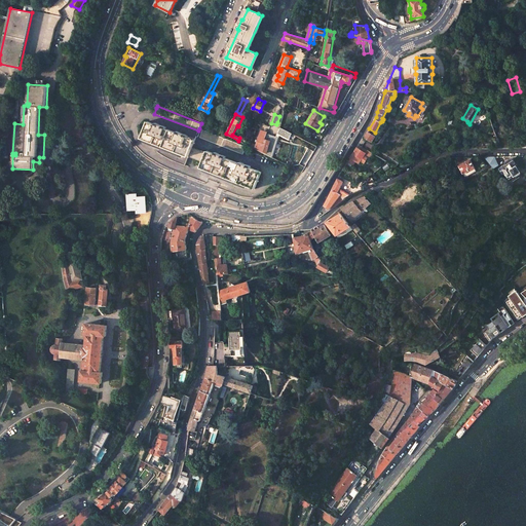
[(155,124),(148,121),(141,139),(181,154),(177,162),(185,165),(188,157),(202,162),(200,167),(255,189),(261,172),(251,167),(251,166),(239,162),(239,163),(225,158),(226,157),(215,152),(215,154),(207,151),(205,154),(200,151),(192,147),(195,140),(187,137),(188,136),(177,132),(177,133),(165,128),(166,127),(155,123),(155,124)]
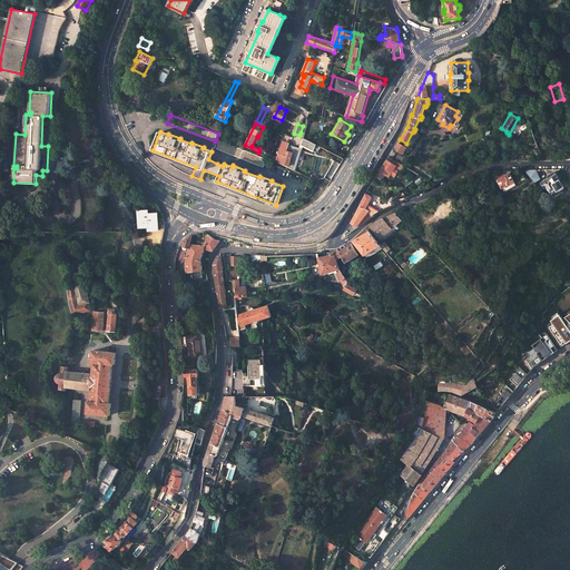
[(316,145),(304,138),(301,145),(313,151),(316,145)]
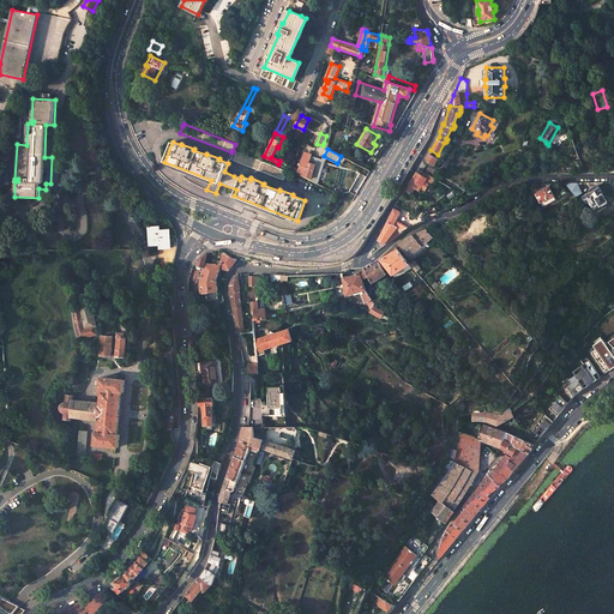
[(288,172),(236,151),(233,161),(284,180),(288,172)]
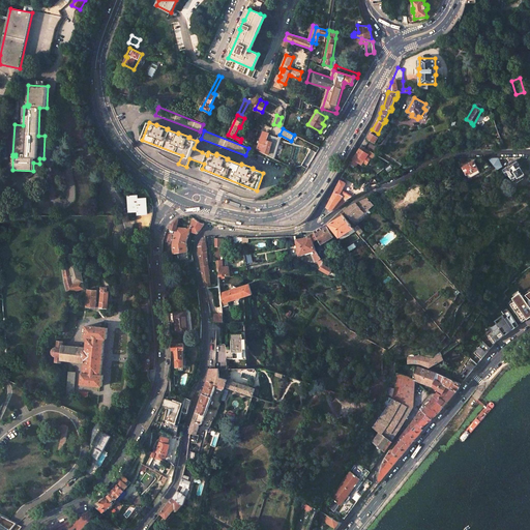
[(252,144),(252,147),(259,151),(262,153),(266,140),(268,141),(270,135),(268,135),(269,134),(263,131),(259,146),(252,144)]
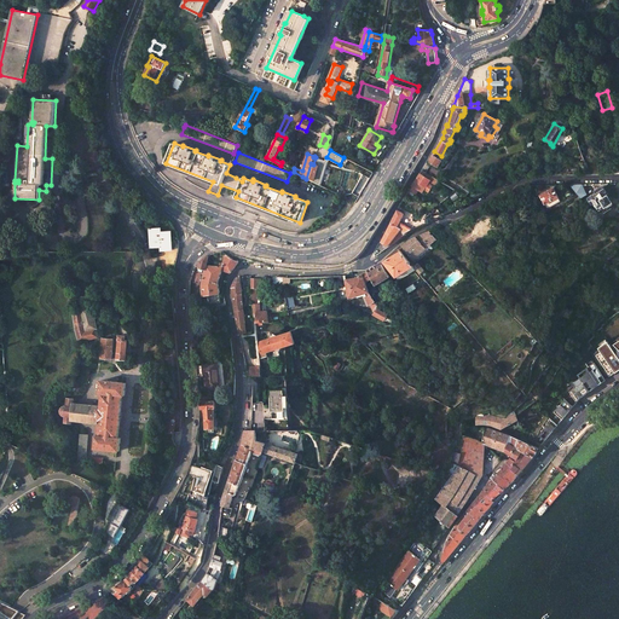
[(441,161),(432,155),(428,161),(429,162),(438,167),(441,161)]
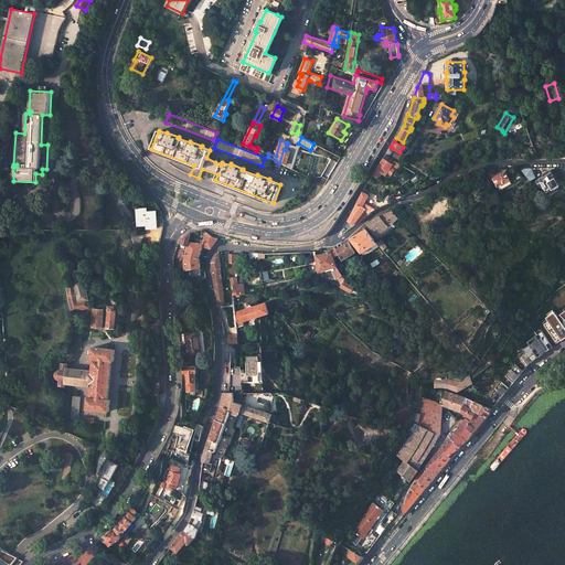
[(292,145),(288,144),(286,150),(284,149),(279,163),(306,177),(308,173),(304,171),(287,162),(290,151),(292,145)]
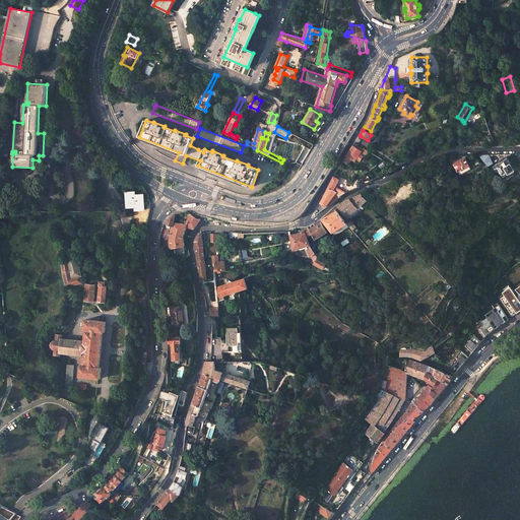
[(356,145),(354,143),(346,155),(343,160),(350,165),(353,159),(354,161),(356,159),(359,160),(361,160),(363,157),(362,155),(365,157),(369,151),(363,148),(356,145)]
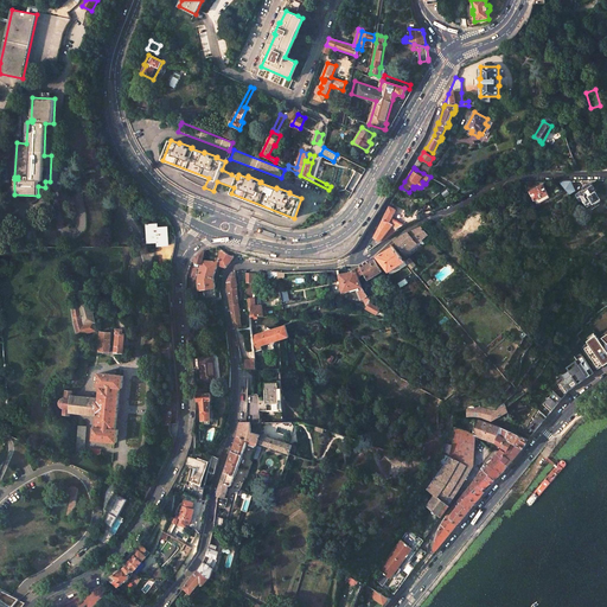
[(455,185),(439,176),(435,180),(458,193),(460,189),(454,185),(455,185)]
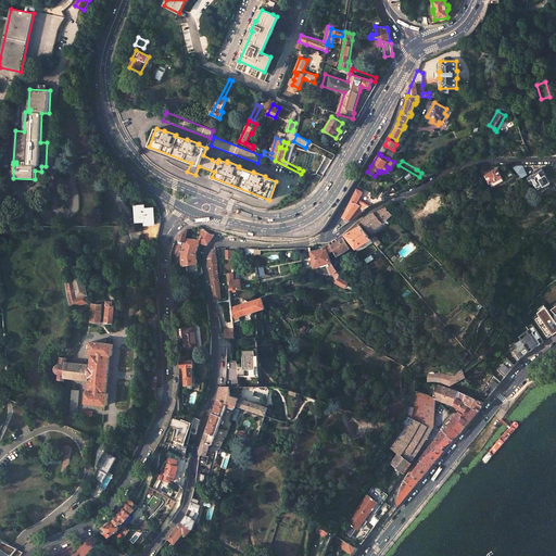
[(518,166),(513,166),(520,175),(522,178),(527,175),(522,166),(518,166)]
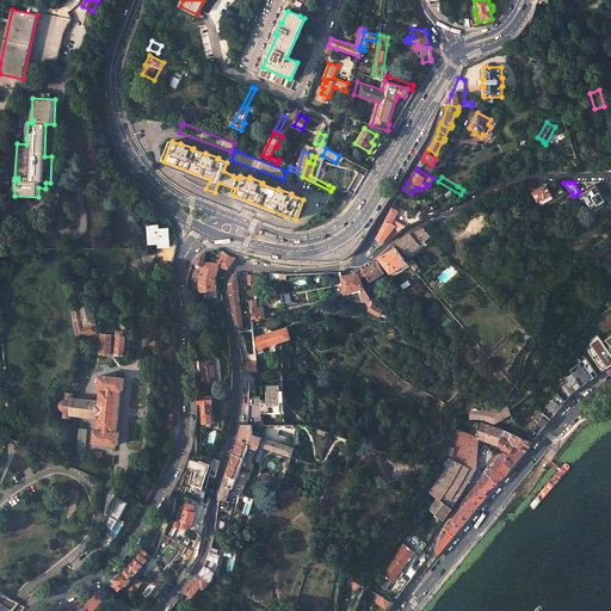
[(547,185),(534,193),(541,207),(554,198),(547,185)]
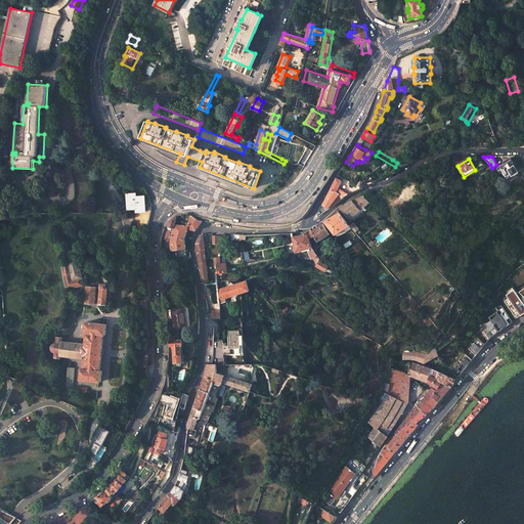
[(505,164),(498,168),(501,173),(503,172),(507,178),(507,177),(508,179),(513,175),(514,176),(519,173),(518,172),(512,163),(513,163),(513,162),(511,159),(510,159),(505,162),(505,163),(505,164)]
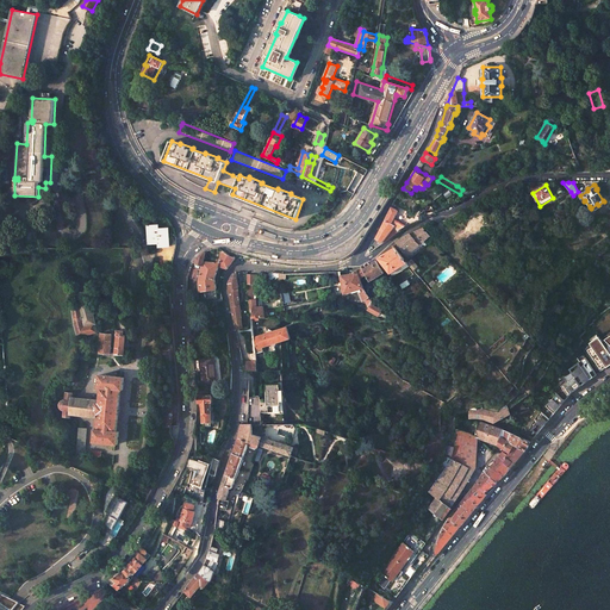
[(391,207),(375,238),(383,243),(399,231),(402,230),(406,228),(393,221),(398,211),(391,207)]
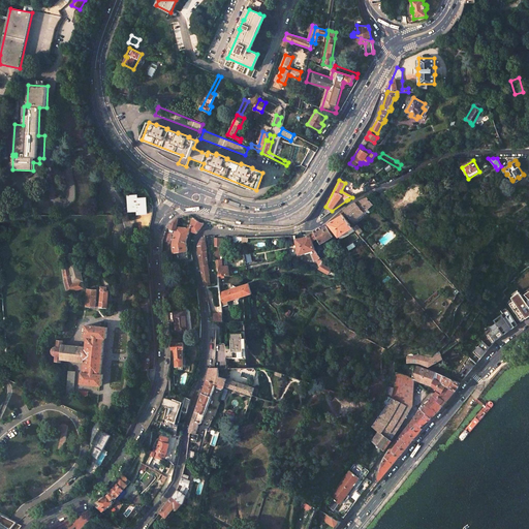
[(128,196),(129,212),(137,211),(137,214),(147,214),(146,198),(137,198),(137,195),(128,196)]
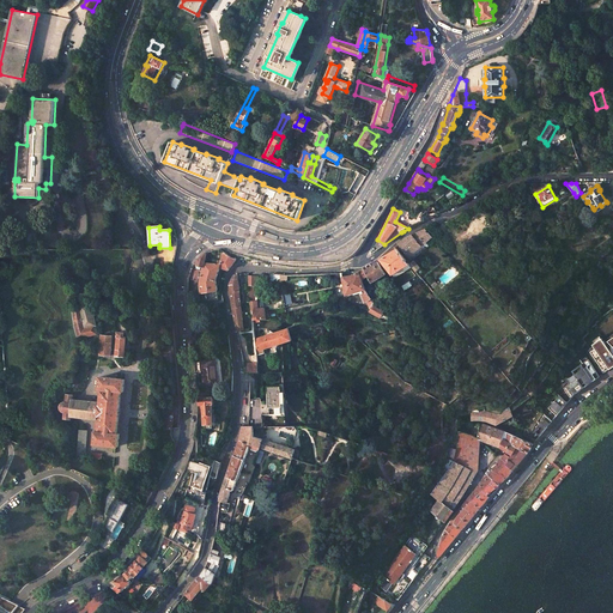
[(401,240),(399,243),(399,244),(408,256),(432,236),(424,229),(410,235),(406,237),(401,240)]
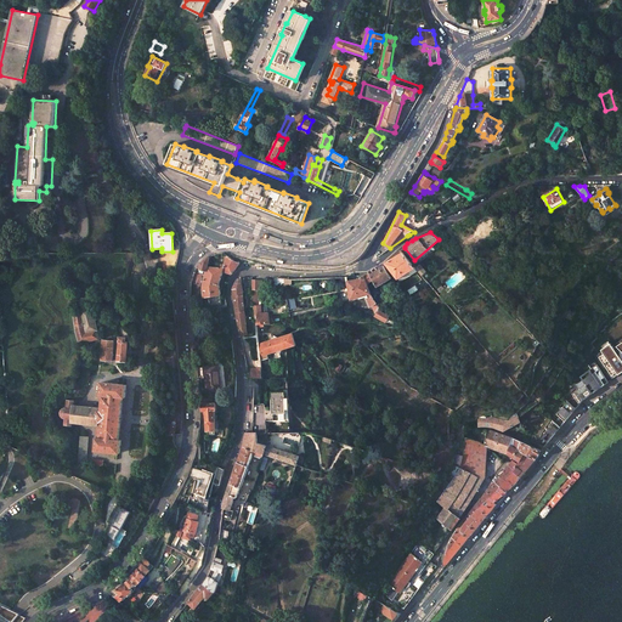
[(399,278),(416,267),(402,253),(394,258),(385,264),(386,265),(399,278)]
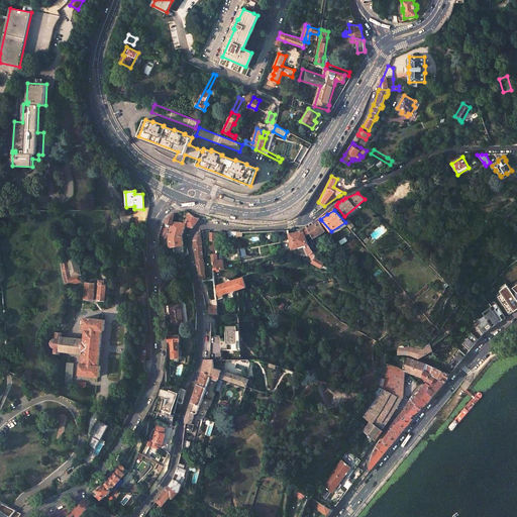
[(182,236),(186,225),(193,227),(200,218),(199,217),(199,218),(196,217),(189,212),(186,220),(184,220),(184,222),(179,222),(172,221),(174,213),(172,215),(170,216),(169,217),(167,218),(166,220),(167,222),(166,224),(171,225),(169,238),(169,247),(184,245),(182,236)]
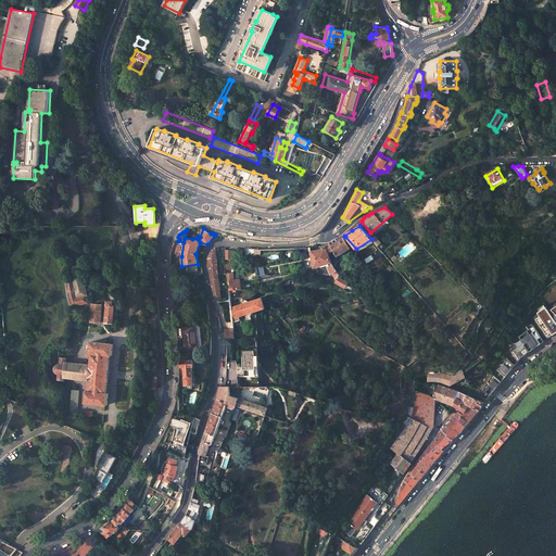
[(377,237),(373,240),(380,249),(383,245),(377,237)]
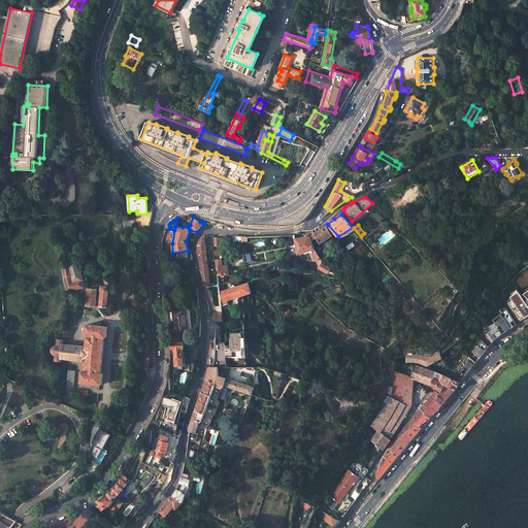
[(320,229),(315,233),(317,237),(320,243),(333,236),(326,226),(320,229)]
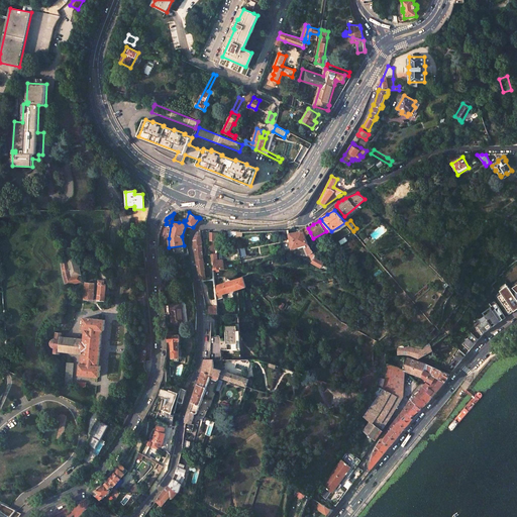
[(289,233),(292,248),(305,245),(310,254),(313,252),(308,244),(308,243),(305,236),(310,232),(308,228),(307,226),(297,232),(293,232),(289,233)]
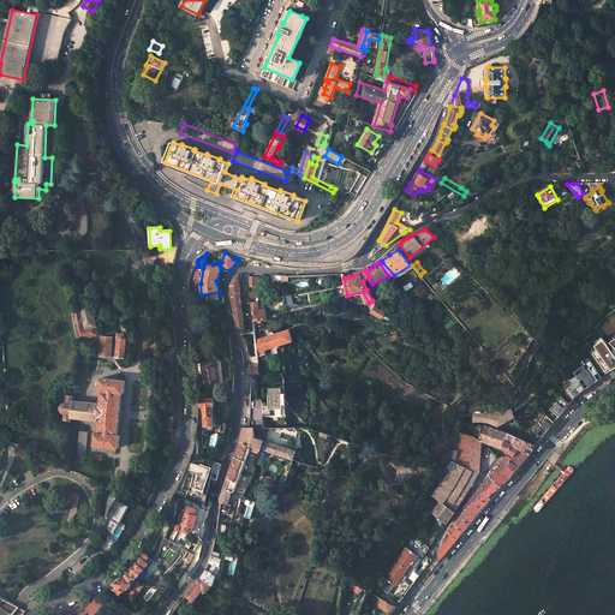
[(274,274),(270,284),(278,286),(279,280),(281,280),(280,275),(276,274),(274,274)]
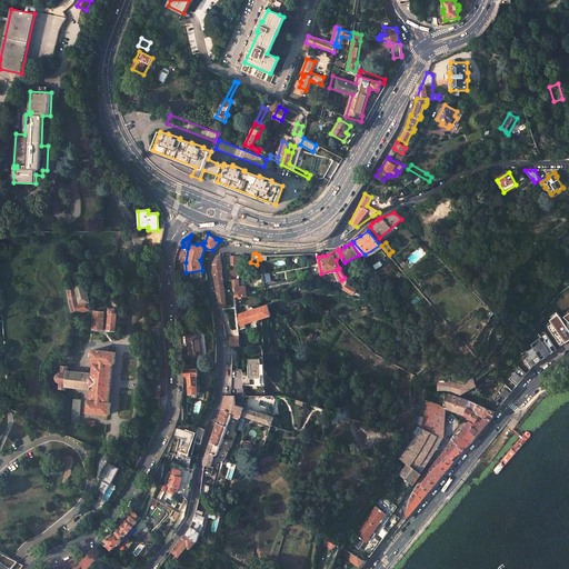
[(220,255),(218,255),(212,265),(218,301),(220,307),(226,306),(220,255)]
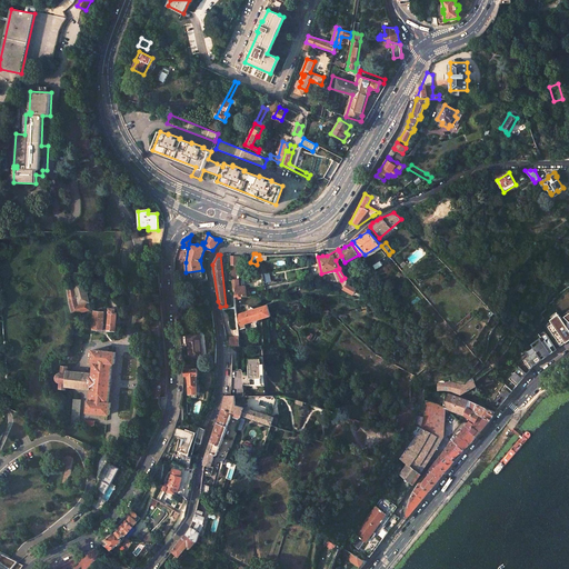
[(236,270),(231,270),(233,295),(235,295),(239,295),(240,297),(247,297),(245,288),(245,286),(239,287),(239,279),(237,279),(236,270)]
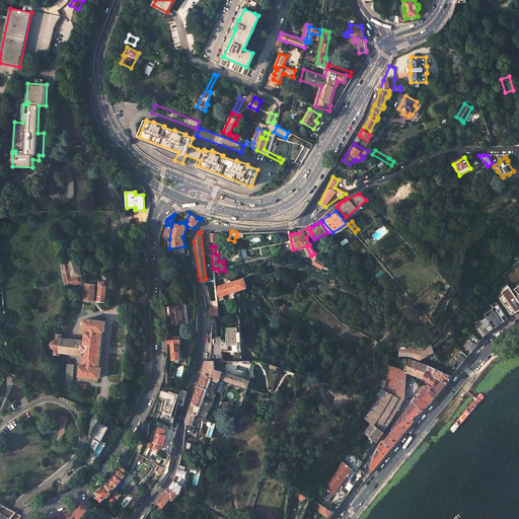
[(76,256),(60,261),(62,276),(65,287),(82,283),(76,256)]
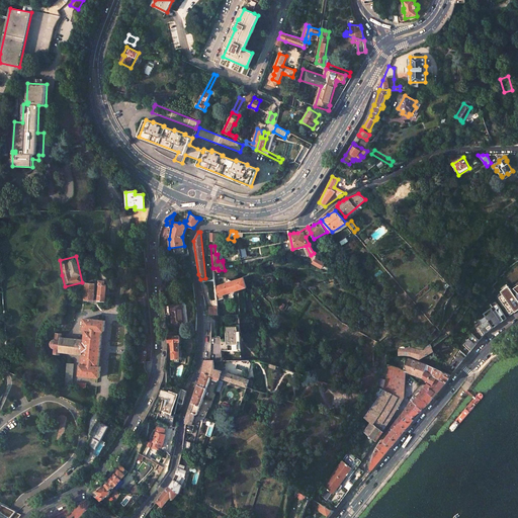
[(325,263),(316,258),(313,263),(322,268),(325,263)]
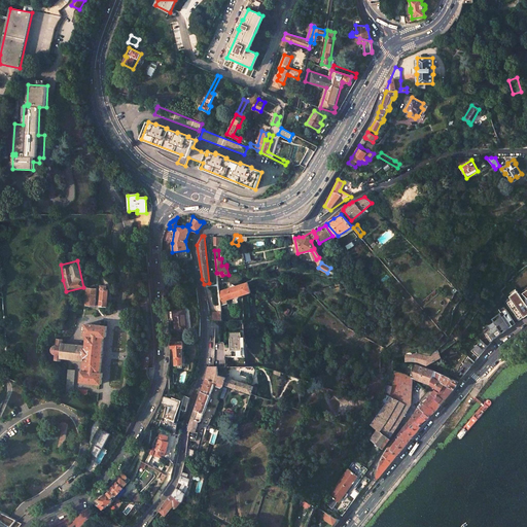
[(238,297),(249,293),(246,283),(234,286),(232,284),(231,288),(219,291),(220,303),(221,306),(227,304),(226,301),(234,299),(237,301),(238,297)]
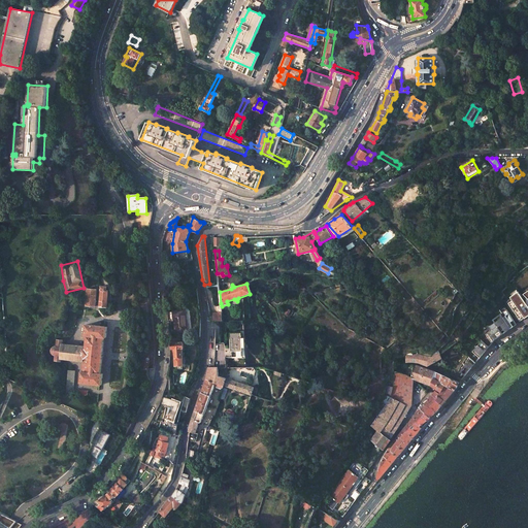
[(107,287),(101,286),(100,306),(107,307),(108,290),(107,290),(107,287)]
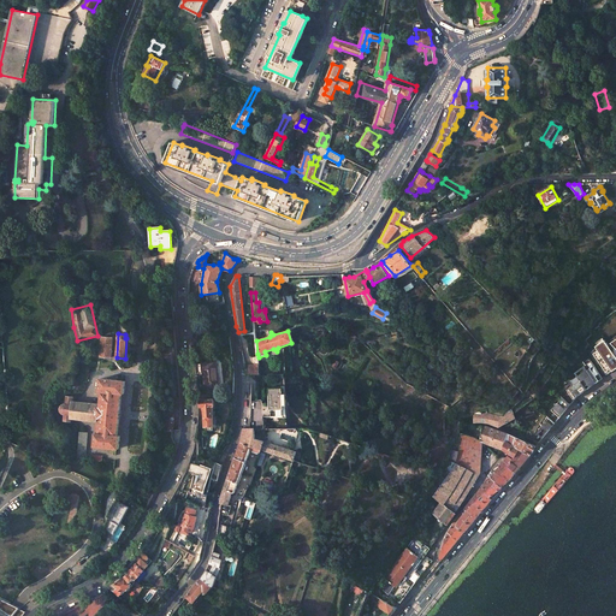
[(113,338),(101,337),(100,355),(106,356),(106,357),(112,357),(113,338)]
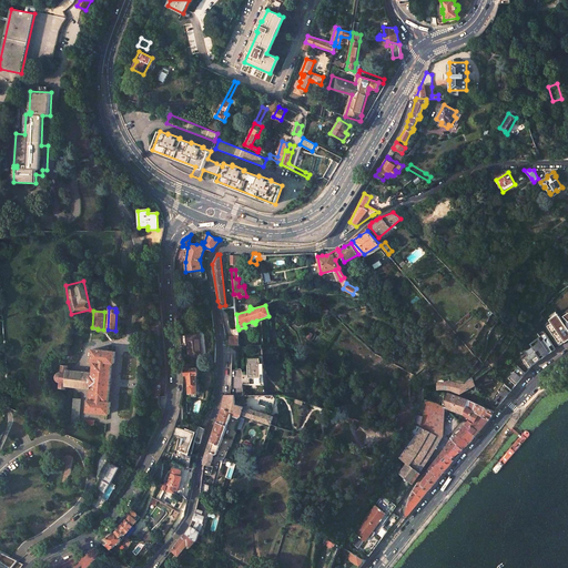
[(567,340),(567,328),(565,325),(558,314),(549,320),(551,323),(547,326),(559,343),(564,340),(566,343),(567,340)]
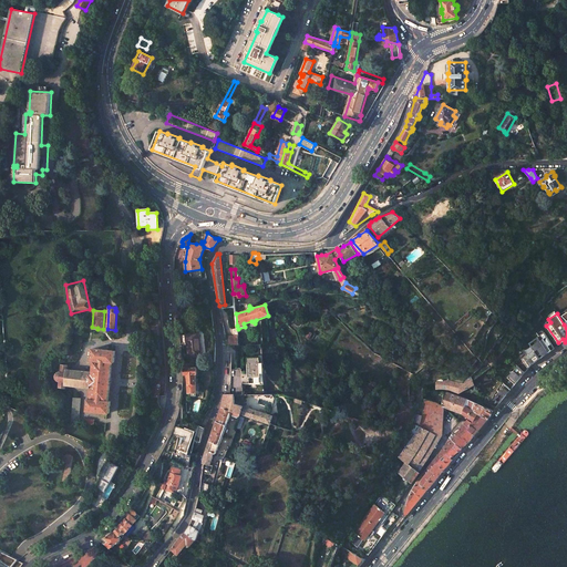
[(179,334),(181,346),(187,346),(188,357),(202,356),(199,332),(191,332),(191,333),(179,334)]
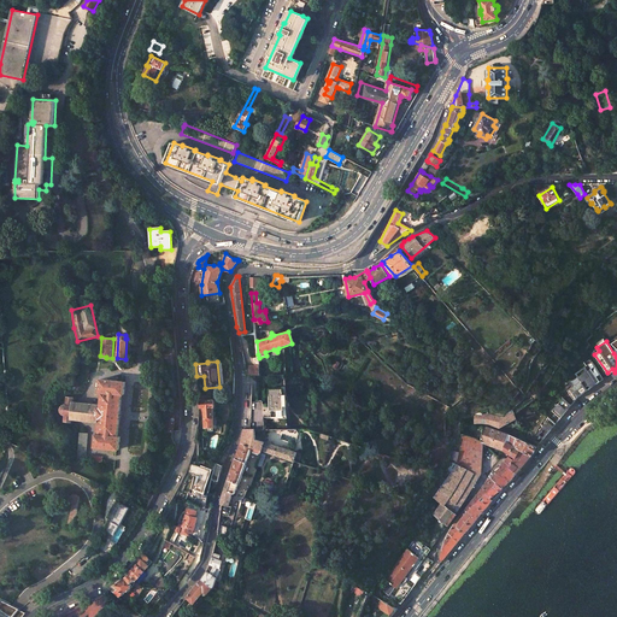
[(538,434),(544,439),(551,430),(556,423),(560,418),(565,412),(570,407),(571,405),(577,398),(583,394),(588,391),(591,389),(597,385),(603,380),(592,363),(576,372),(581,381),(568,391),(565,394),(563,398),(552,411),(553,412),(550,418),(542,425),(545,427),(538,434)]
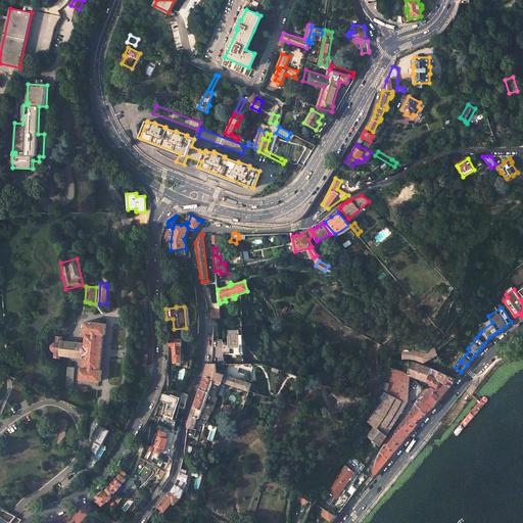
[(210,318),(222,318),(222,310),(210,310),(210,318)]
